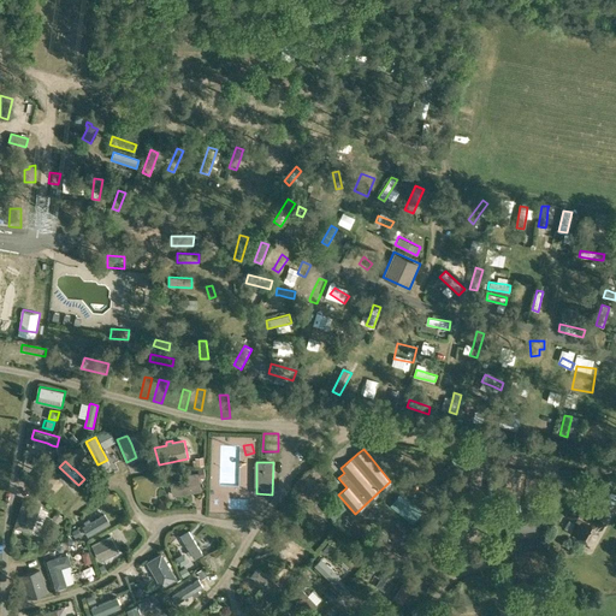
[(169,477),(172,496),(201,491),(197,471),(169,477)]
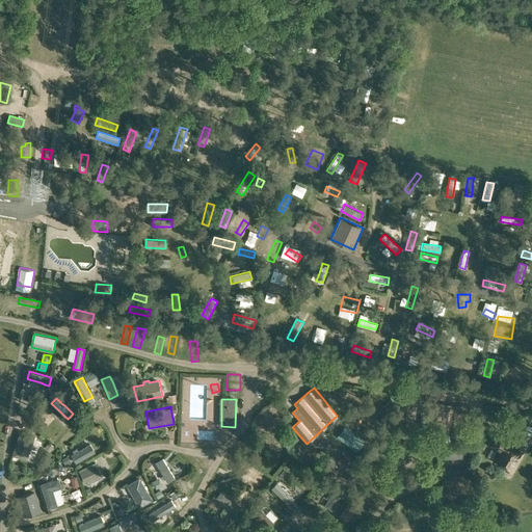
[(266,431),(280,419),(273,411),(260,423),(266,431)]
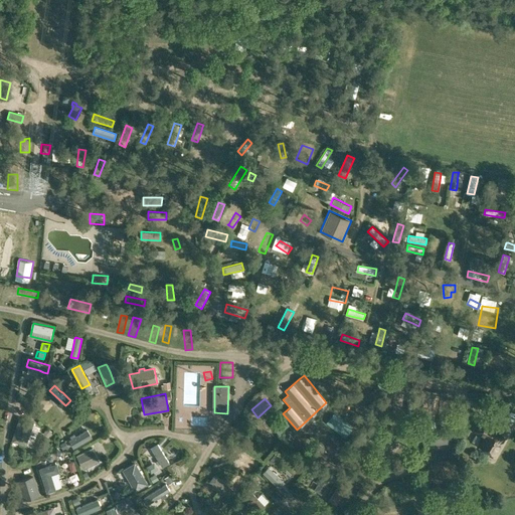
[(34,402),(30,406),(41,416),(45,412),(42,409),(38,405),(34,402)]
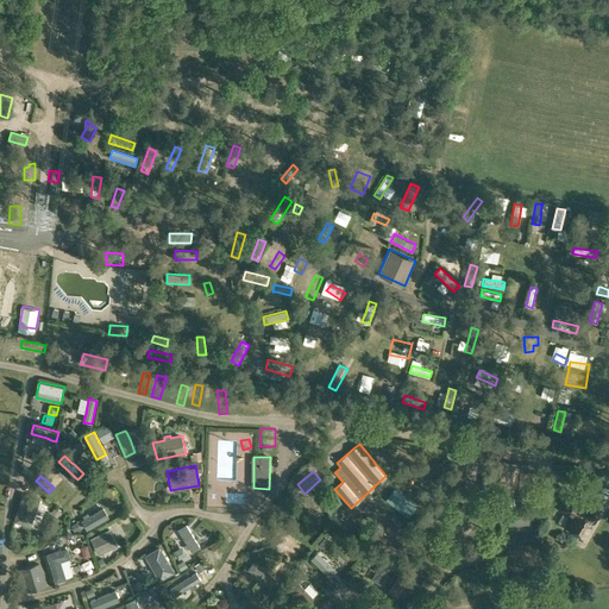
[(39,497),(23,491),(13,520),(30,526),(39,497)]
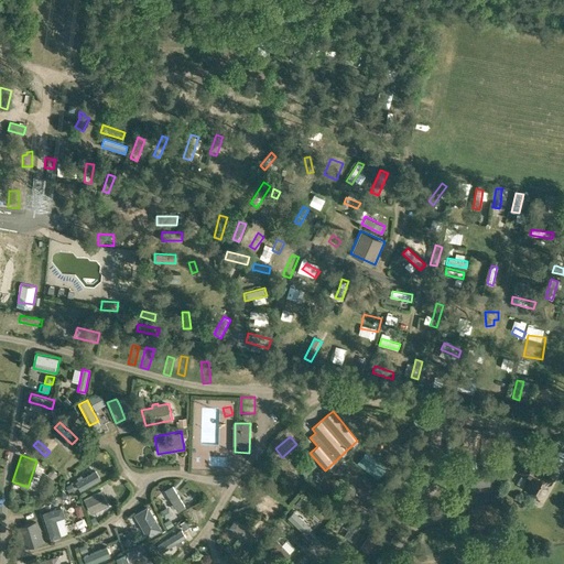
[(317,465),(307,455),(296,464),(305,474),(317,465)]
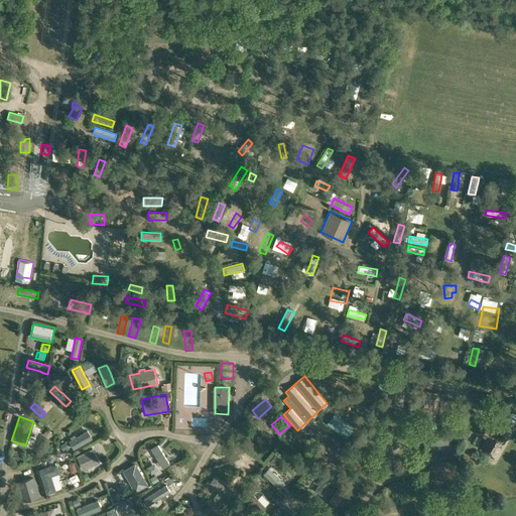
[(351,432),(339,422),(334,428),(346,438),(351,432)]
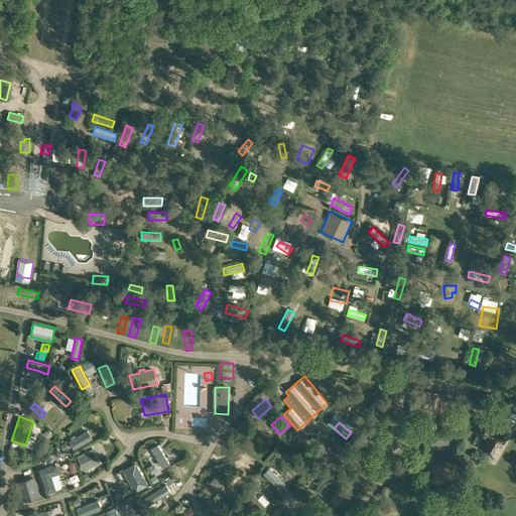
[(502,432),(482,422),(477,431),(487,436),(482,446),(496,455),(505,437),(501,435),(502,432)]
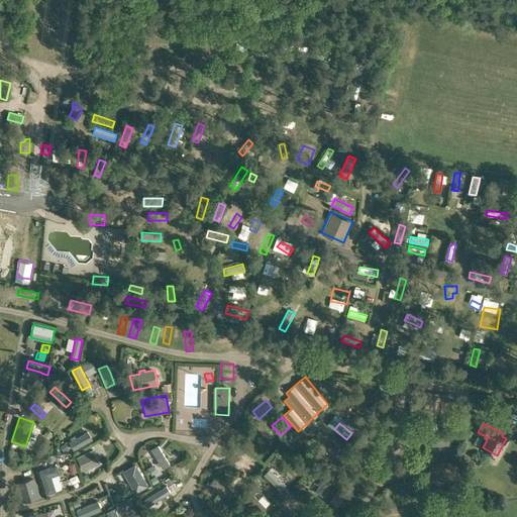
[(447,428),(423,432),(425,446),(449,443),(447,428)]
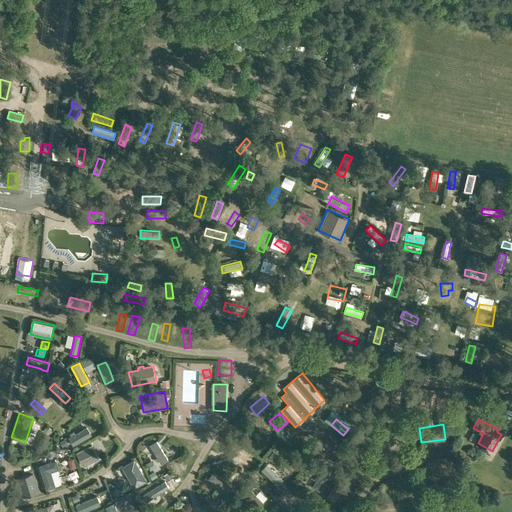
[(52,428),(47,426),(44,432),(49,434),(52,428)]
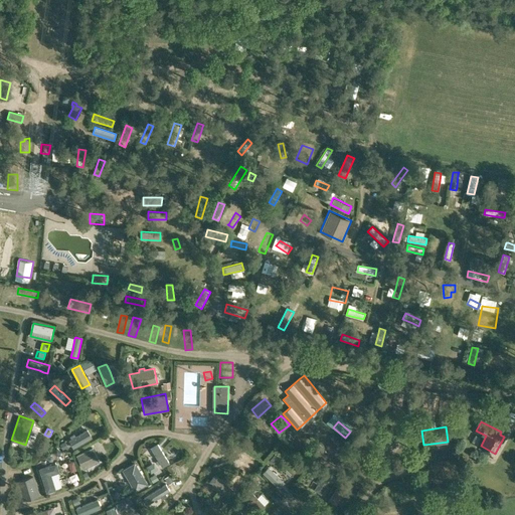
[(71,439),(69,441),(73,449),(93,438),(88,430),(75,437),(71,439)]
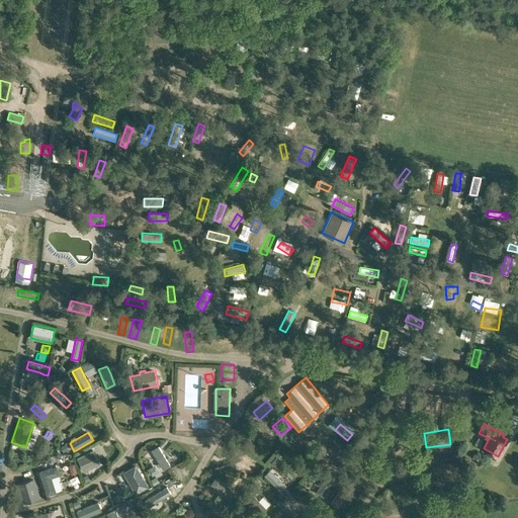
[(158,445),(151,450),(163,469),(164,469),(170,465),(158,445)]
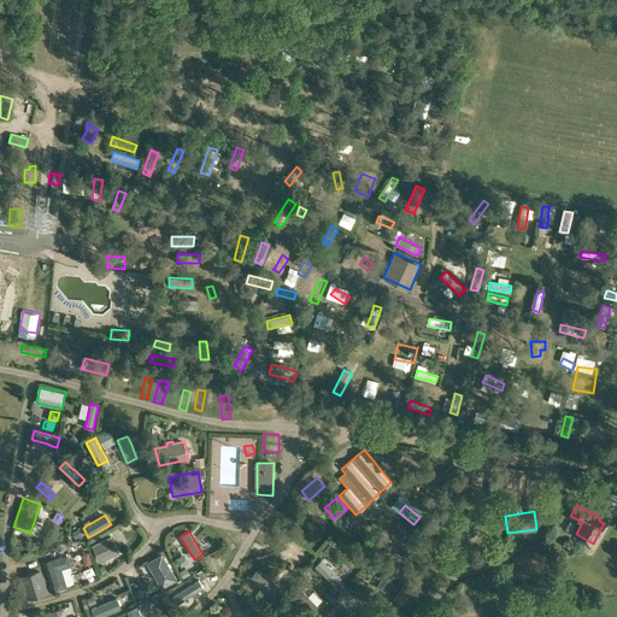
[(93,544),(100,559),(118,551),(111,535),(93,544)]
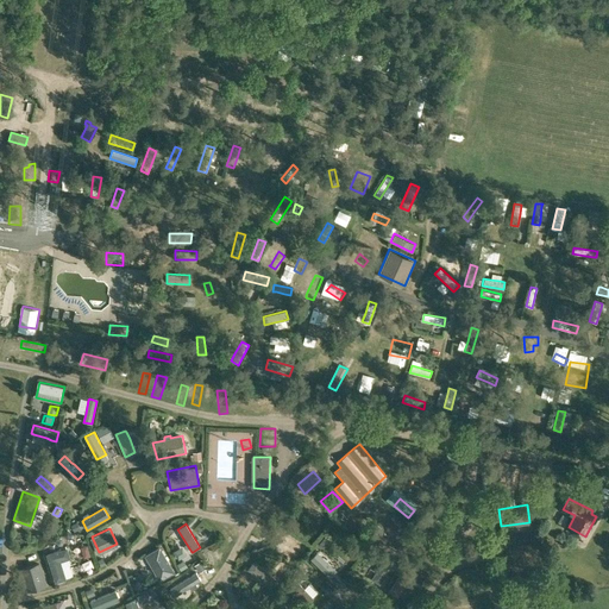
[(281,531),(276,539),(292,548),(296,552),(300,554),(305,546),(281,531)]
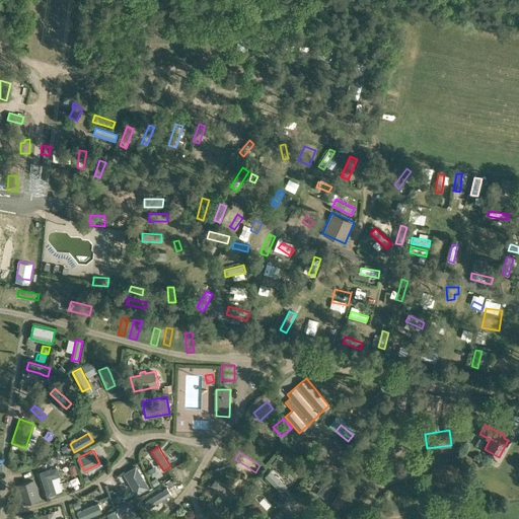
[(136,494),(148,487),(136,466),(125,473),(136,494)]
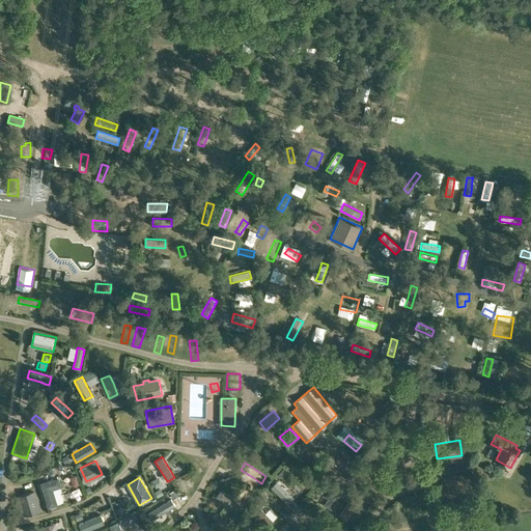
[(49,509),(58,506),(53,491),(62,487),(59,478),(40,483),(49,509)]
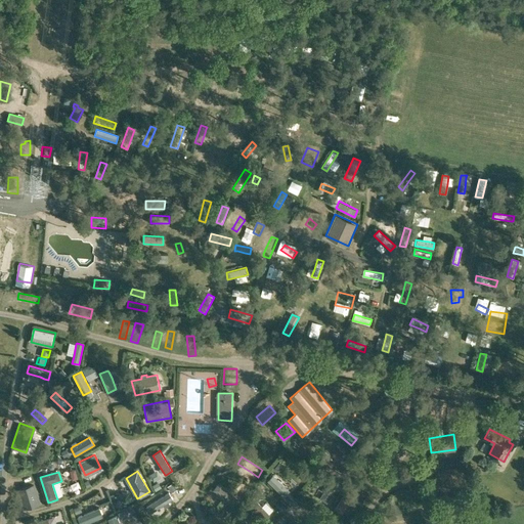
[(181,474),(176,477),(181,487),(187,483),(181,474)]
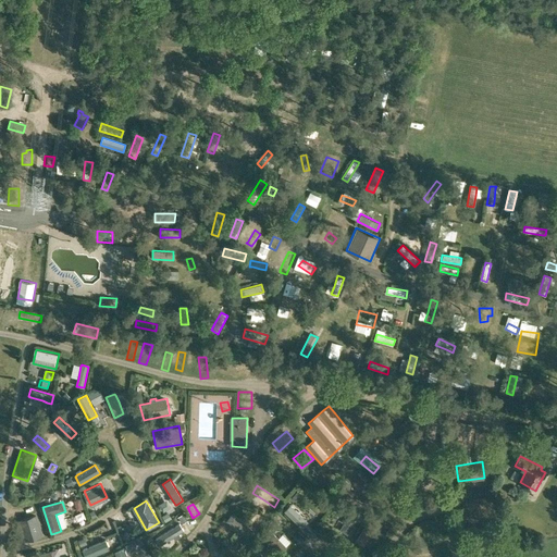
[(160,515),(166,511),(163,505),(157,508),(160,515)]
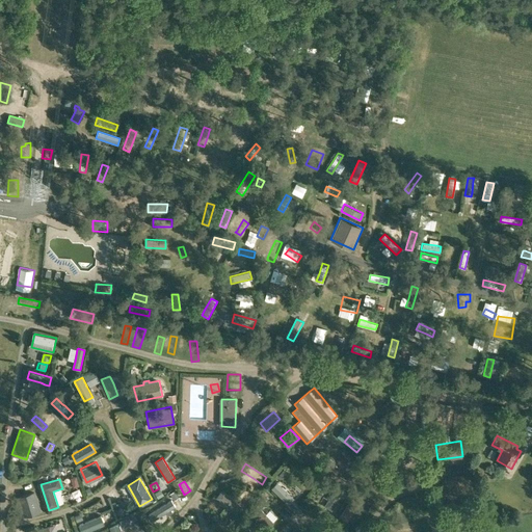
[(276,482),(271,488),(288,505),(294,499),(276,482)]
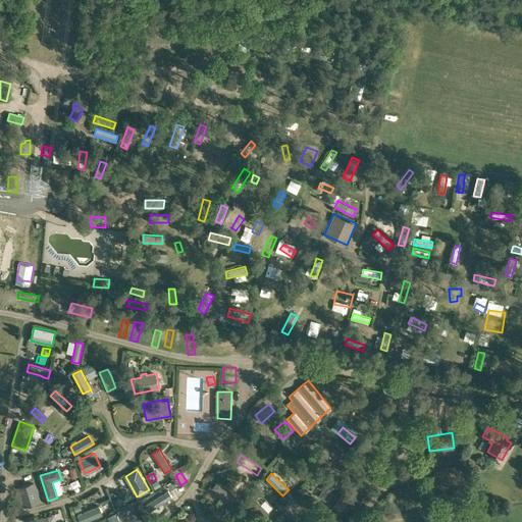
[(128,499),(135,496),(123,474),(117,477),(128,499)]
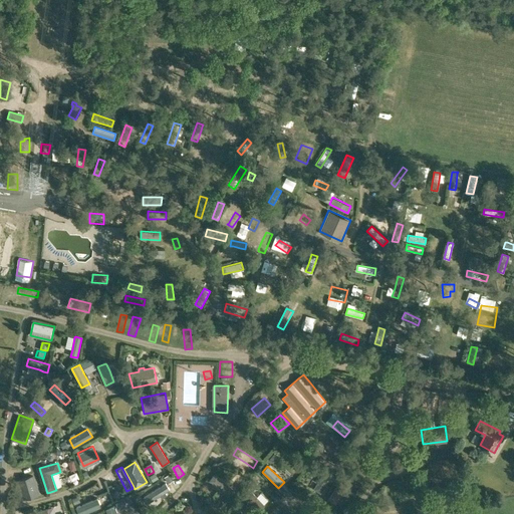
[(325,471),(314,489),(321,493),(332,475),(325,471)]
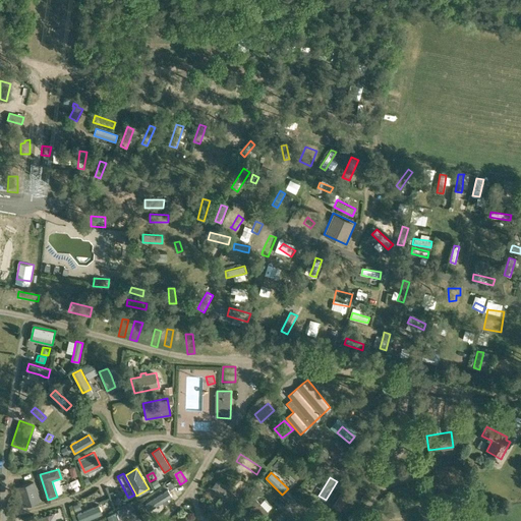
[(218,479),(212,487),(231,504),(237,497),(218,479)]
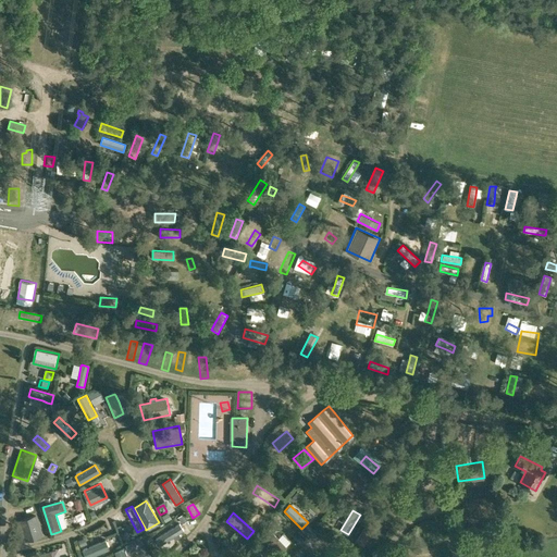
[(35,515),(13,521),(20,543),(41,535),(35,515)]
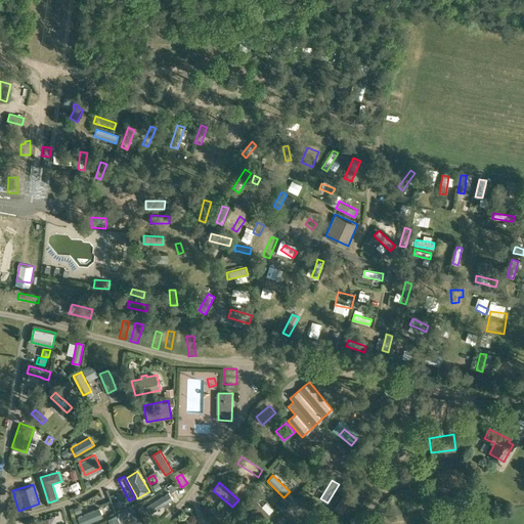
[(173,484),(168,487),(171,493),(177,490),(173,484)]
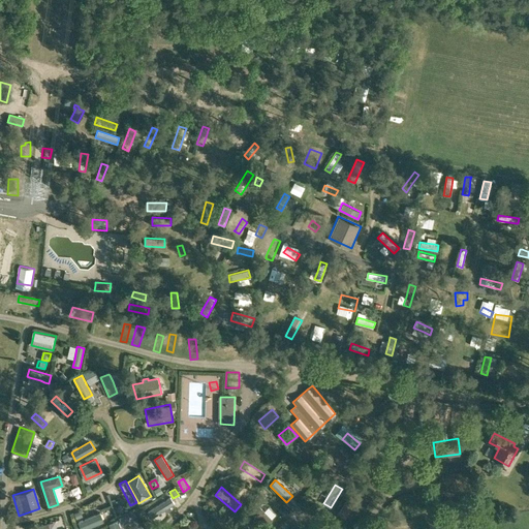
[(350,495),(338,515),(345,519),(353,506),(355,502),(358,499),(350,495)]
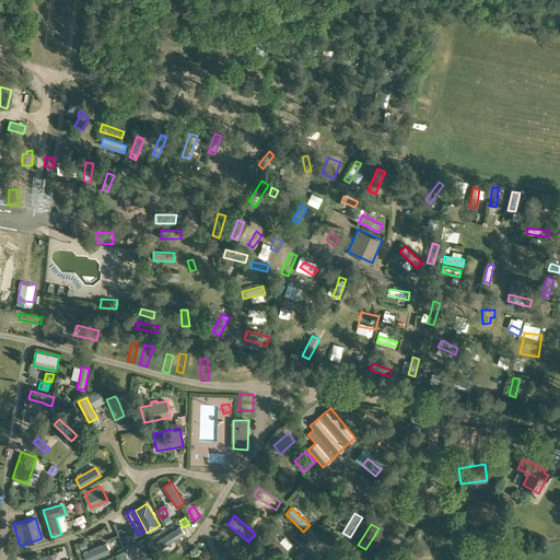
[(181,526),(156,541),(161,548),(174,540),(181,536),(185,533),(181,526)]
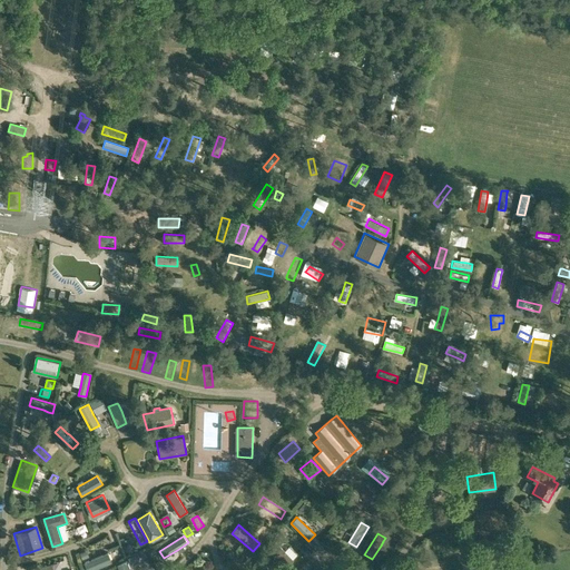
[(275,541),(267,549),(286,567),(294,560),(293,559),(285,551),(275,541)]
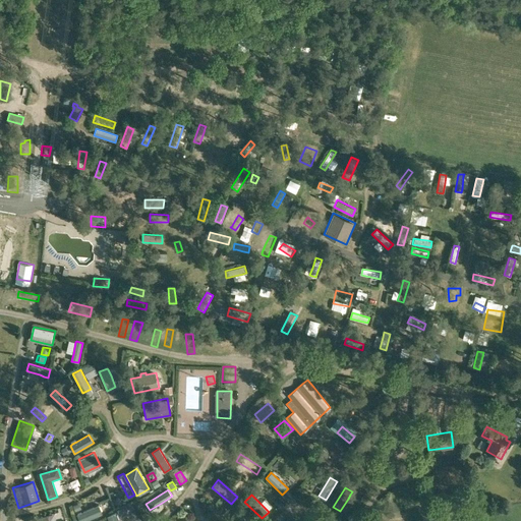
[(116,506),(122,504),(119,498),(114,500),(116,506)]
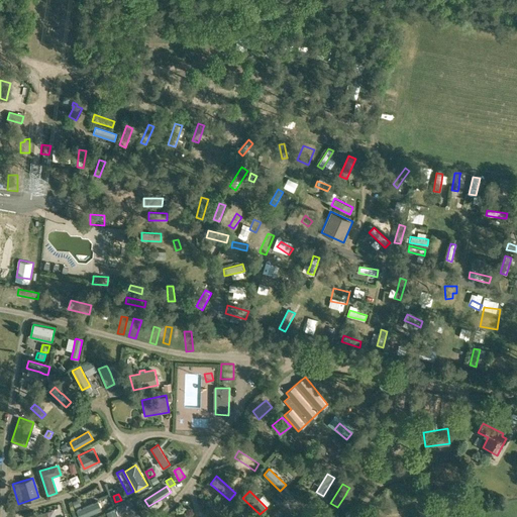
[(98,501),(76,510),(79,516),(83,516),(101,509),(98,501)]
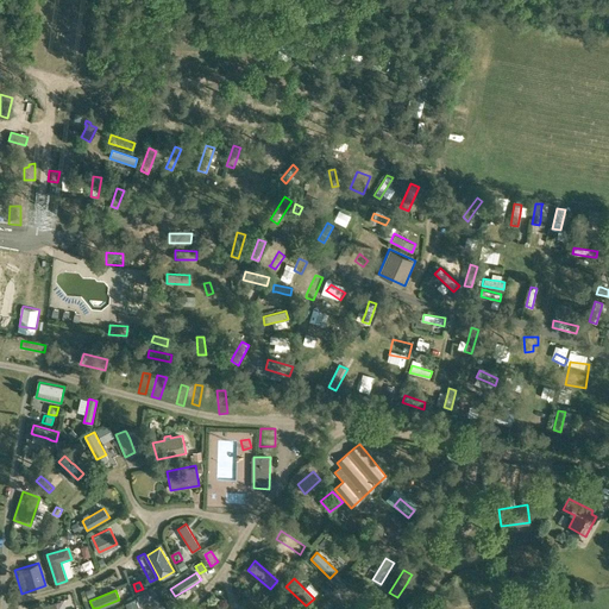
[(261,590),(255,597),(262,603),(268,596),(261,590)]
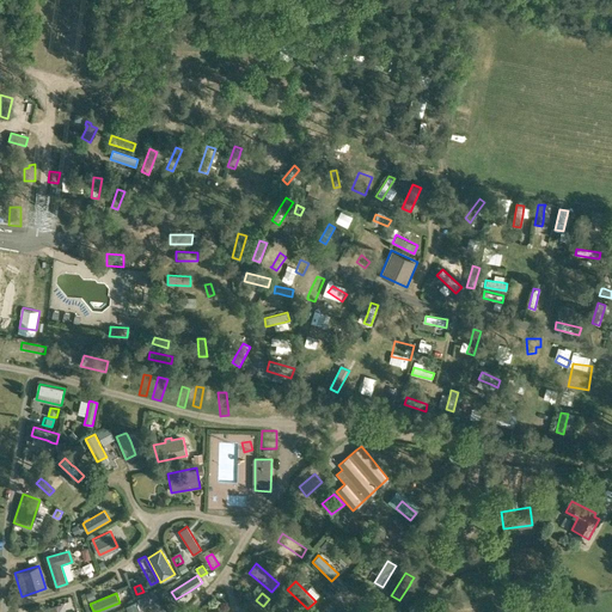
[(140,611),(136,601),(126,606),(128,611),(140,611)]
